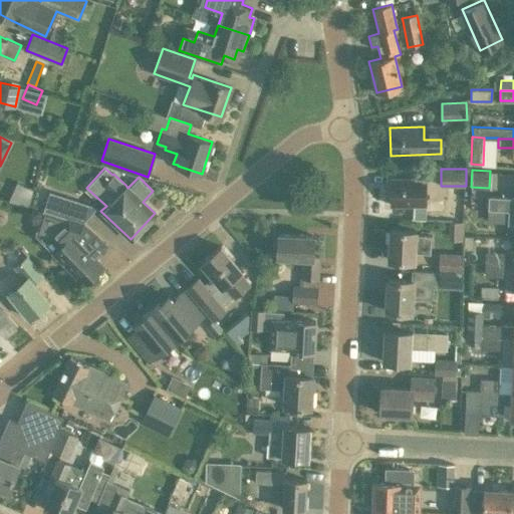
[(391,178),(391,205),(413,204),(413,219),(426,219),(425,204),(425,177),(391,178)]
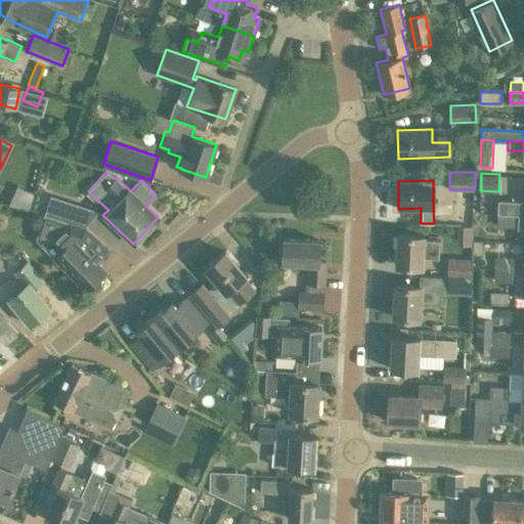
[(33,209),(45,213),(73,222),(77,223),(83,206),(51,194),(39,190),(33,209)]
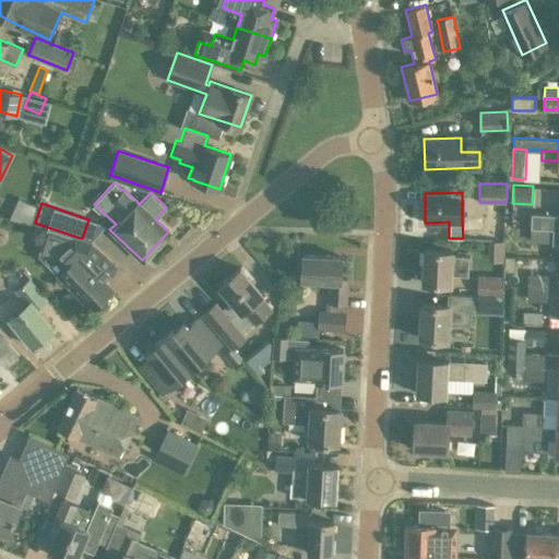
[(552,229),(558,229),(558,214),(554,215),(530,213),(530,228),(552,229)]
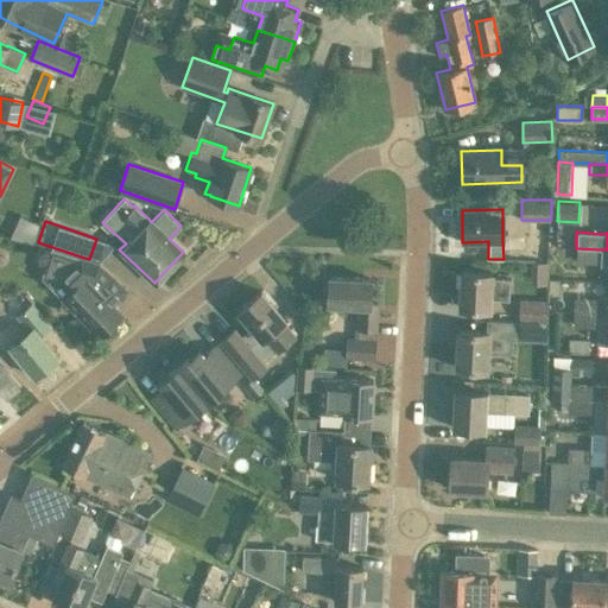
[(601,264),(601,249),(576,248),(575,263),(601,264)]
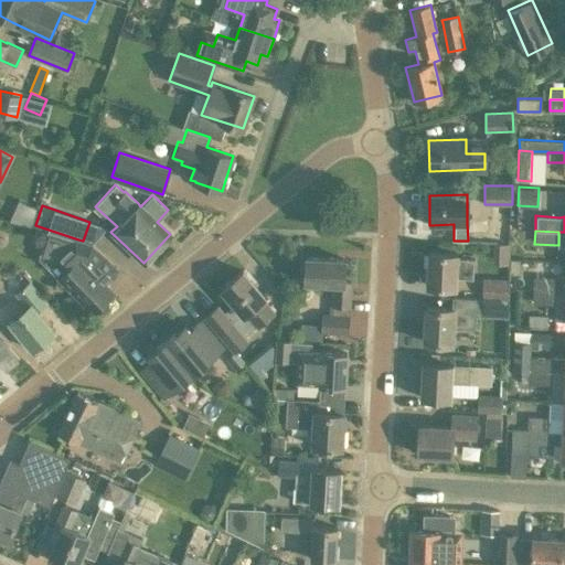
[(78,240),(54,264),(62,273),(57,277),(92,312),(113,291),(105,283),(120,268),(93,244),(83,241),(78,240)]
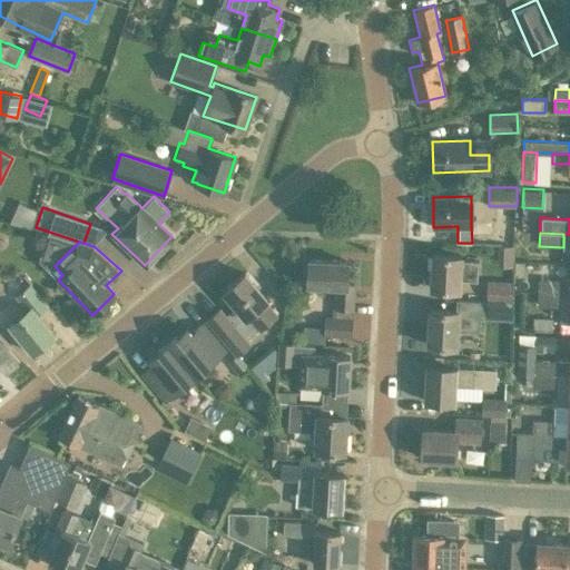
[(431,288),(458,290),(458,278),(477,279),(478,261),(459,261),(459,255),(432,254),(431,288)]
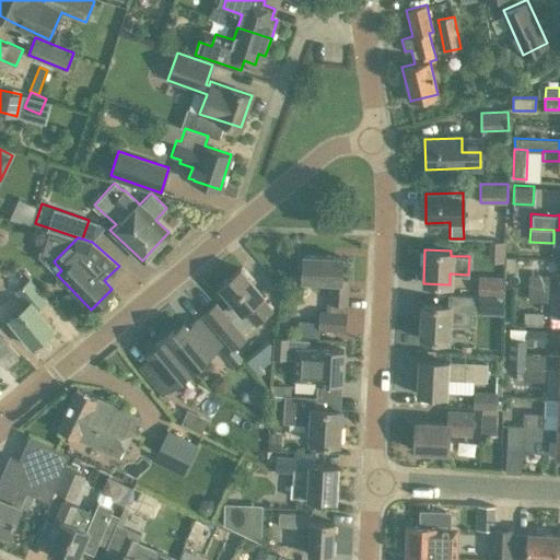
[(303,254),(302,279),(330,281),(329,303),(346,304),(348,304),(348,280),(341,280),(342,256),(303,254)]
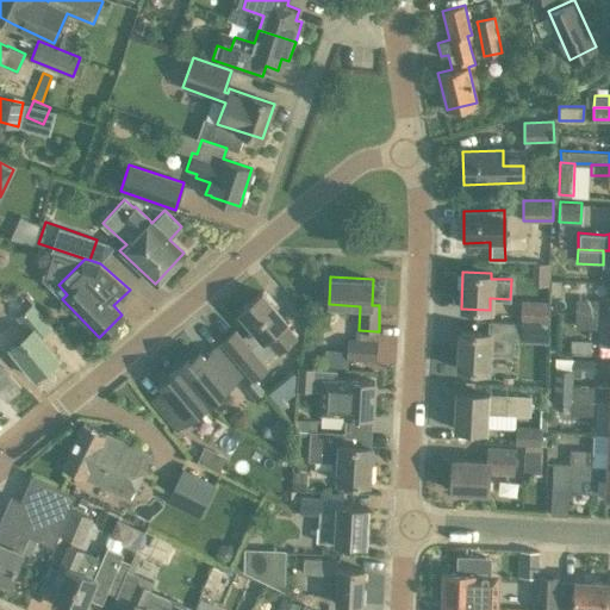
[(549,279),(549,294),(562,294),(562,279),(549,279)]
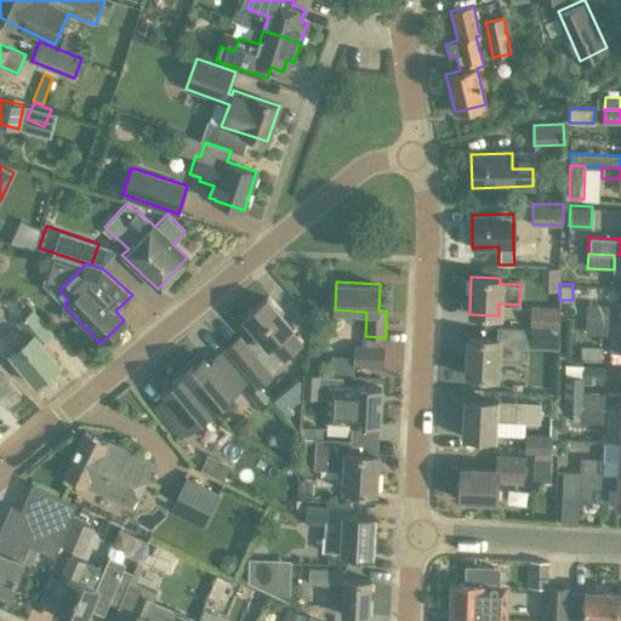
[(257,334),(246,343),(268,369),(281,358),(283,359),(302,342),(290,328),(292,326),(267,296),(243,317),(257,334)]
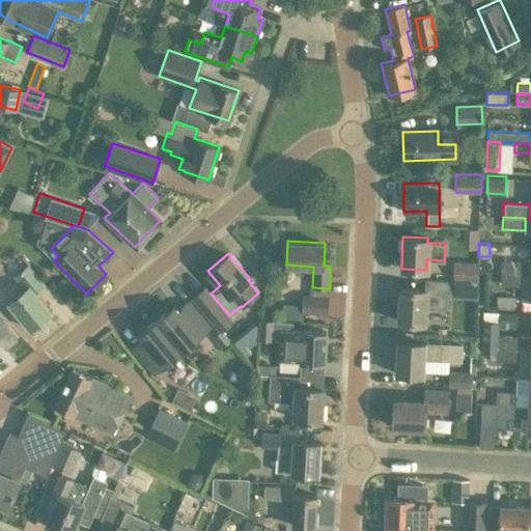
[(501,272),(530,273),(530,259),(501,259),(501,272)]
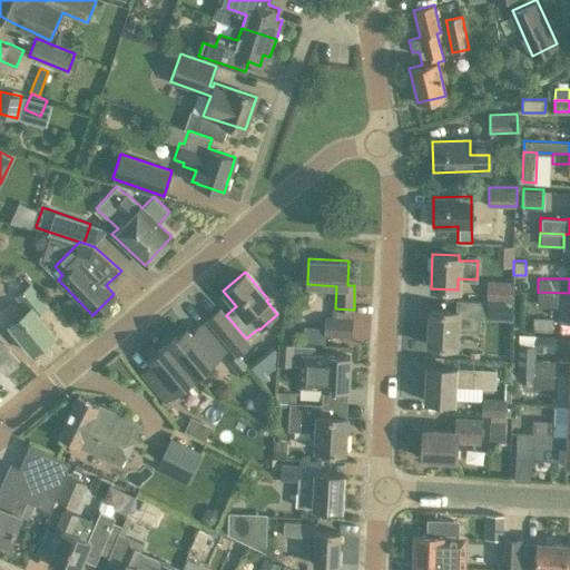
[(487,301),(513,302),(514,282),(487,281),(485,301),(487,301)]
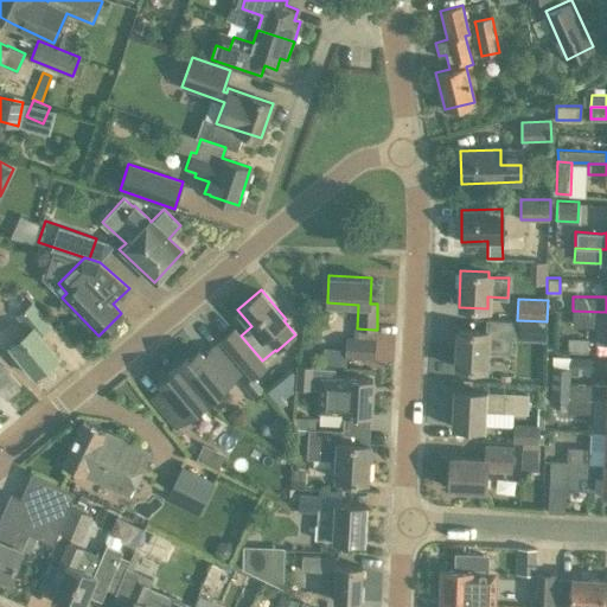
[(34,376),(58,355),(40,334),(52,325),(32,301),(16,314),(25,327),(13,338),(14,340),(8,346),(34,376)]
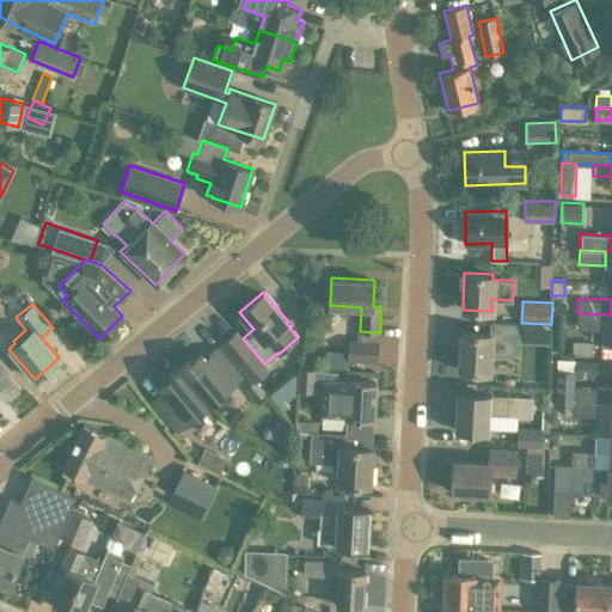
[(611,314),(577,313),(576,329),(611,329),(611,314)]
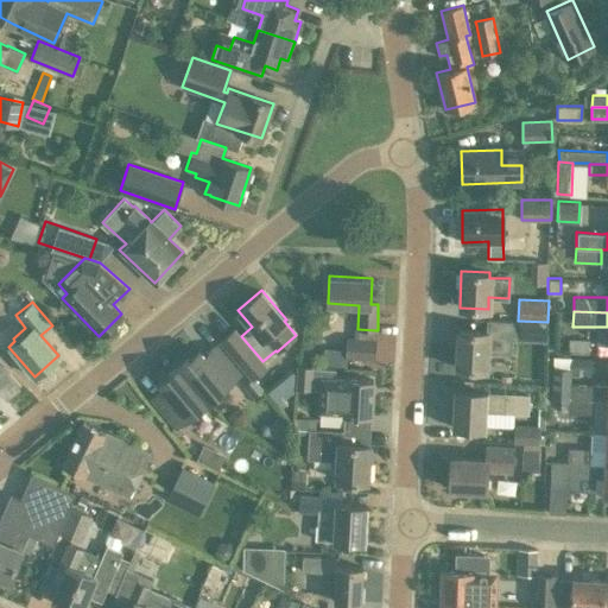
[(456,367),(485,368),(486,352),(512,354),(513,336),(519,337),(519,321),(518,321),(487,320),(486,331),(457,330),(456,367)]
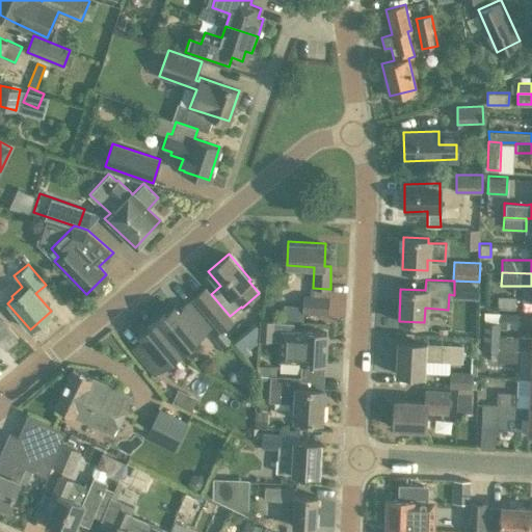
[(230,316),(211,294),(206,288),(192,299),(220,333),(221,331),(234,320),(230,316)]
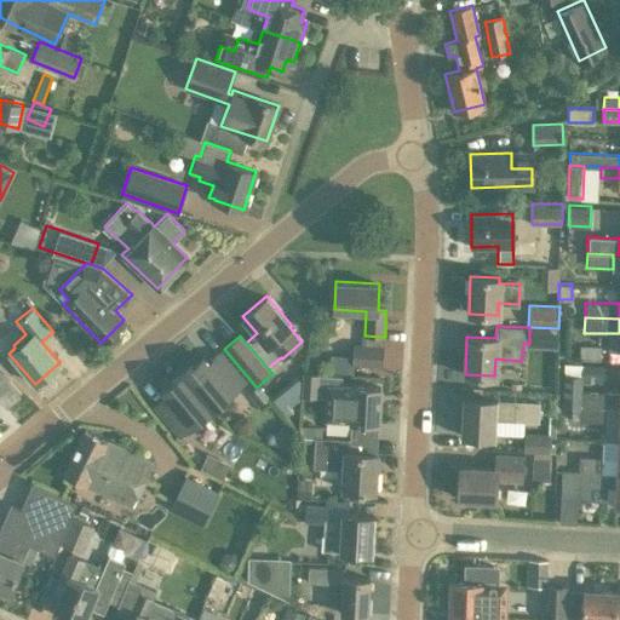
[(352,365),(365,366),(382,366),(383,345),(383,337),(365,336),(361,336),(361,344),(354,344),(352,356),(352,365)]
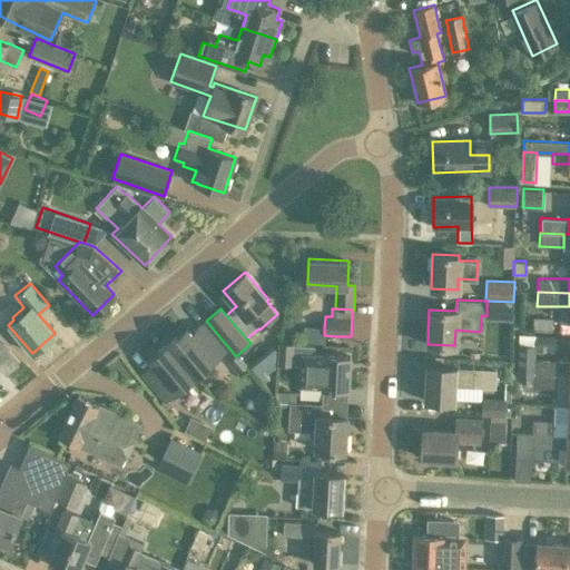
[(533,317),(532,331),(552,331),(552,318),(533,317)]
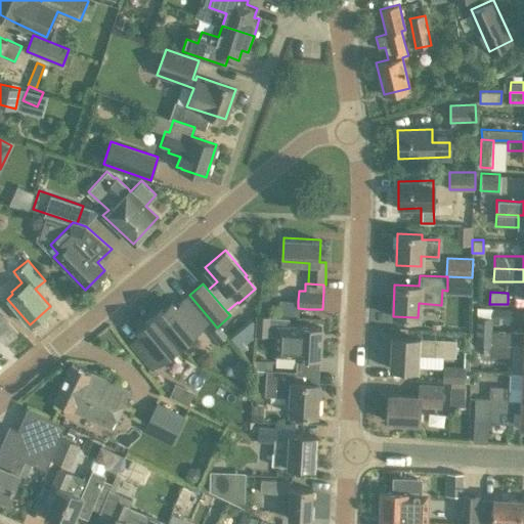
[(176,306),(171,300),(155,314),(180,346),(198,332),(208,322),(190,301),(186,297),(176,306)]
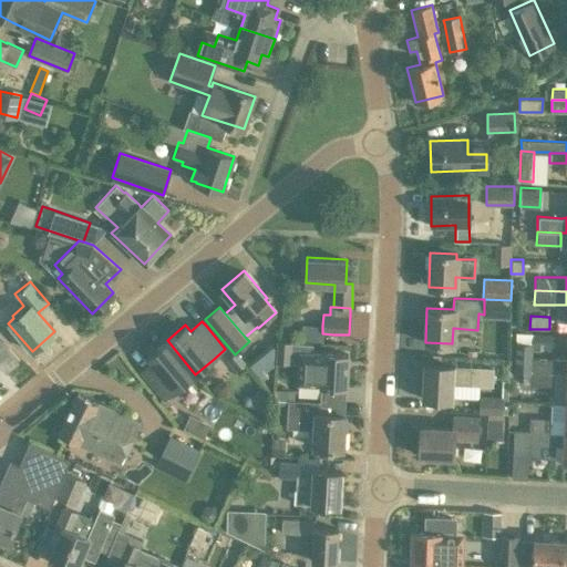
[(524,372),(524,373),(566,374),(566,358),(532,358),(533,332),(516,332),(514,371),(524,372)]
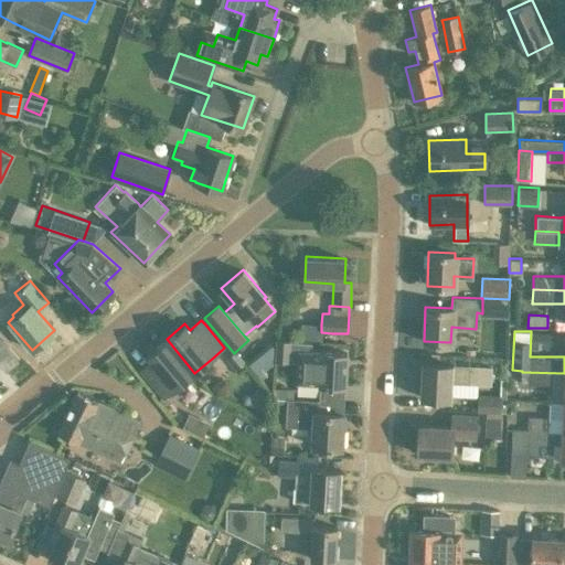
[(18,360),(8,348),(0,338),(0,365),(4,372),(18,360)]
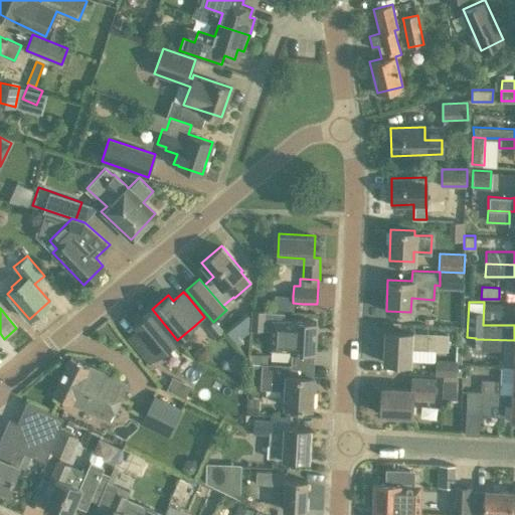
[(148,363),(160,353),(177,340),(152,309),(134,323),(138,328),(127,337),(148,363)]
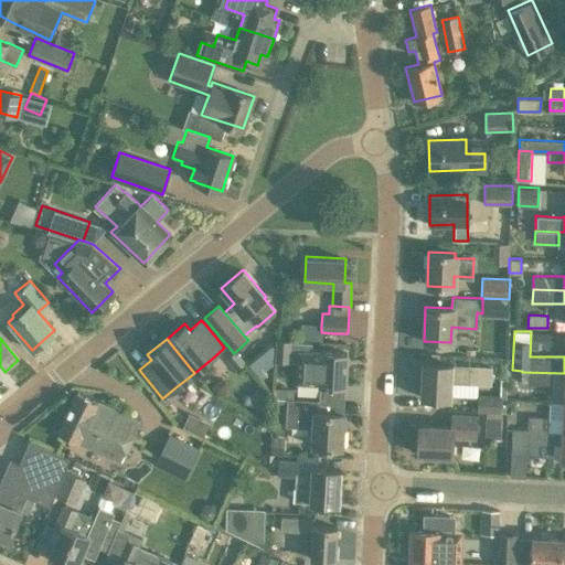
[(289,360),(290,342),(277,341),(276,359),(289,360)]
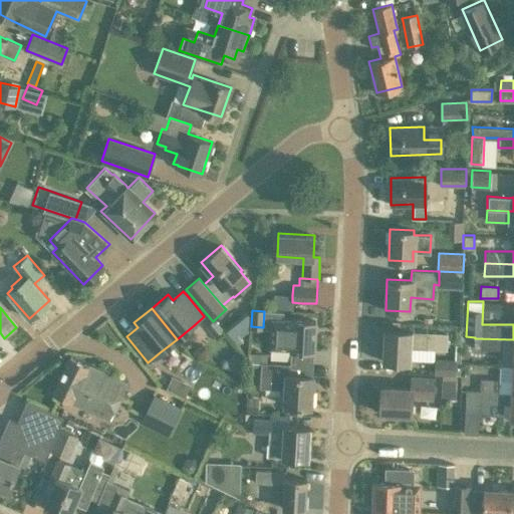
[(245,311),(236,319),(246,331),(247,330),(248,314),(245,311)]
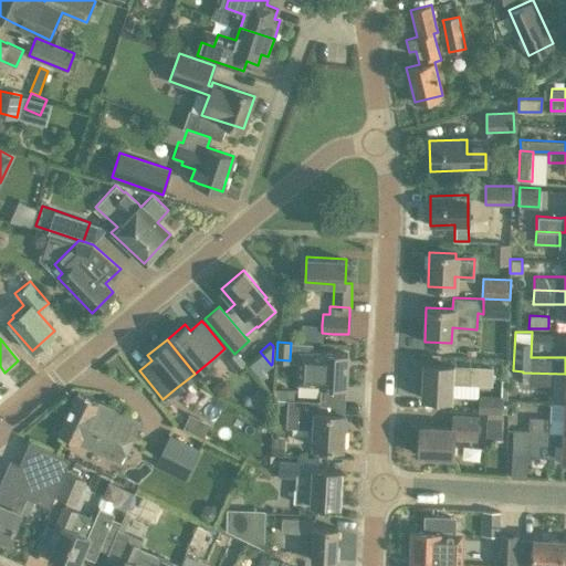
[(346,354),(321,353),(299,352),(296,384),(320,385),(320,386),(345,387),(346,354)]
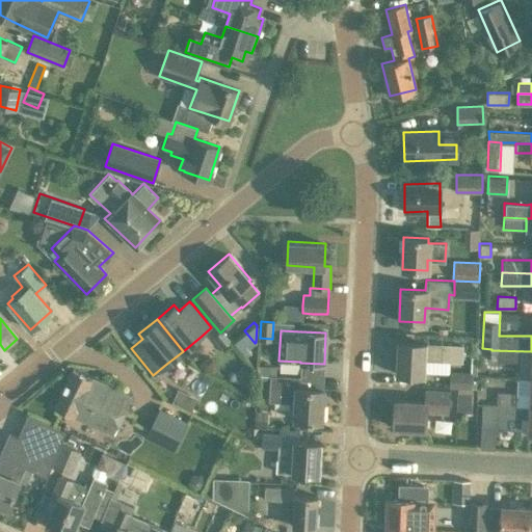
[(221,331),(220,333),(214,338),(222,347),(230,341),(221,331)]
